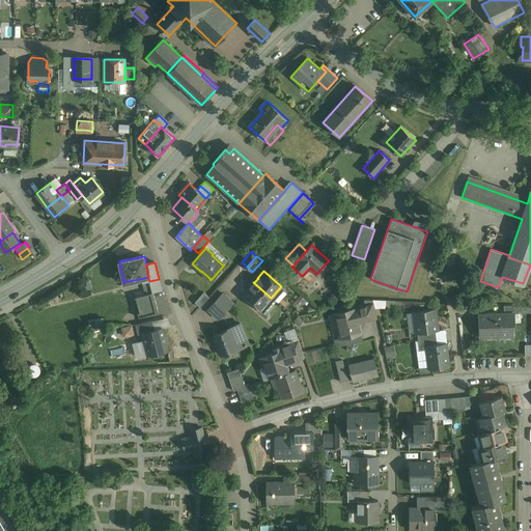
[(118,282),(121,283),(123,282),(121,272),(119,273),(117,274),(115,276),(115,278),(115,279),(117,281),(118,282)]
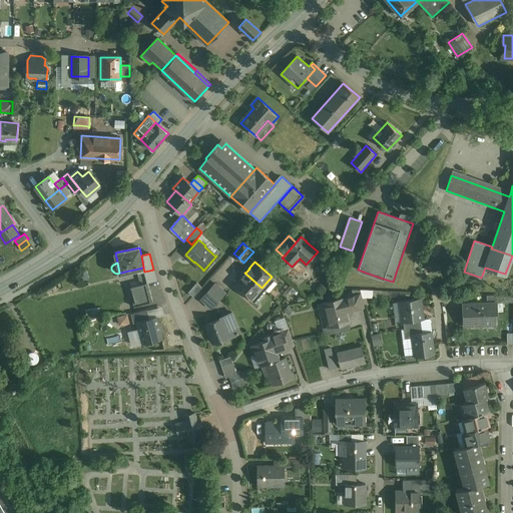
[(153,270),(144,272),(147,284),(148,283),(156,281),(153,270)]
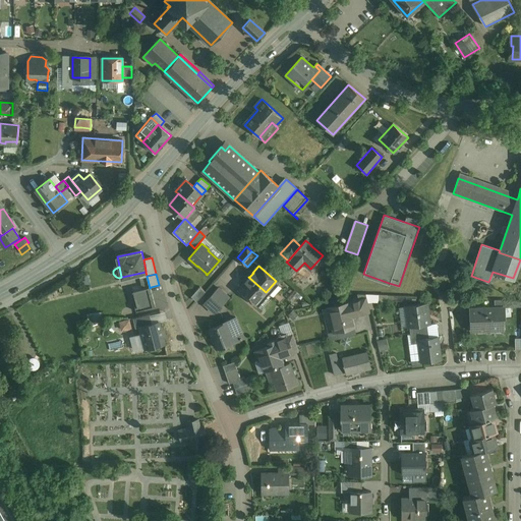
[(147,276),(139,278),(142,289),(150,288),(147,276)]
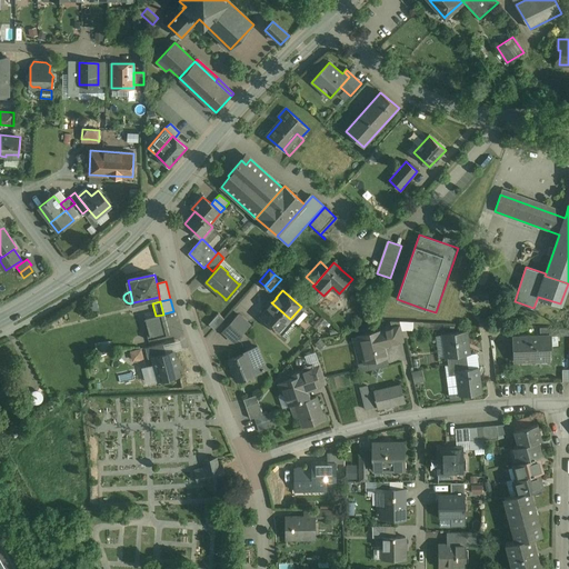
[(271,303),(268,308),(267,308),(260,315),(279,332),(290,319),(271,302),(271,303)]
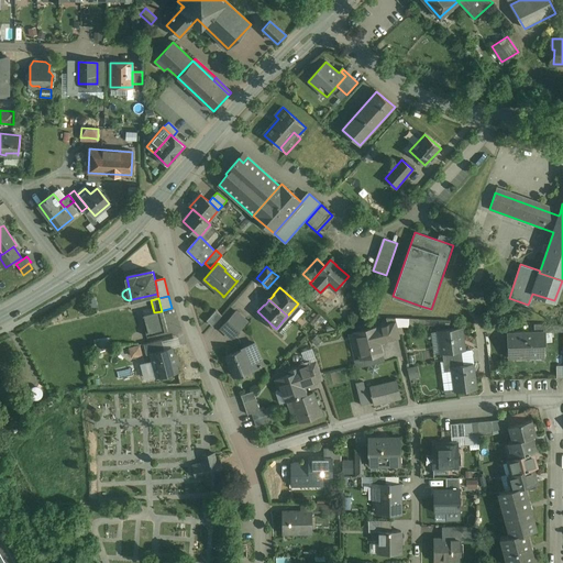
[(298,304),(287,316),(291,320),(293,319),(295,320),(304,310),(299,306),(299,305),(298,304)]
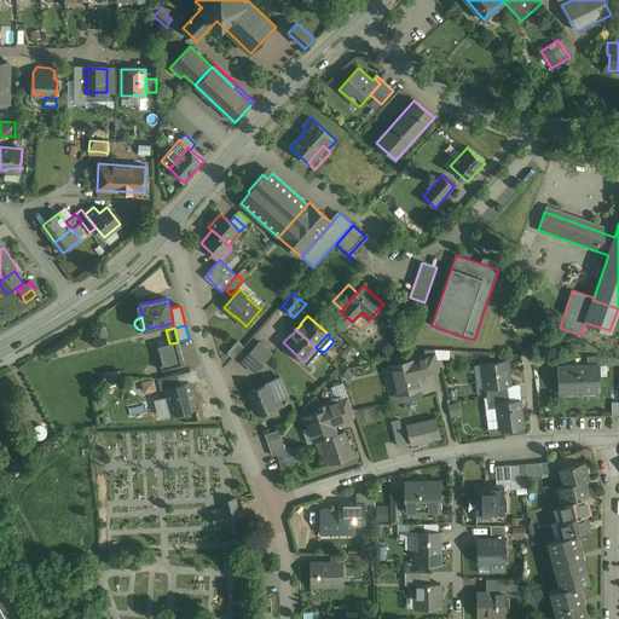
[(169,343),(158,347),(163,370),(185,364),(179,341),(178,342),(169,343)]
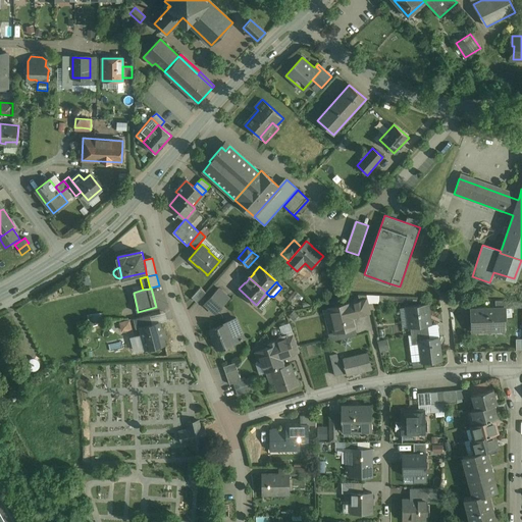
[(206,293),(200,288),(191,297),(197,303),(206,293)]
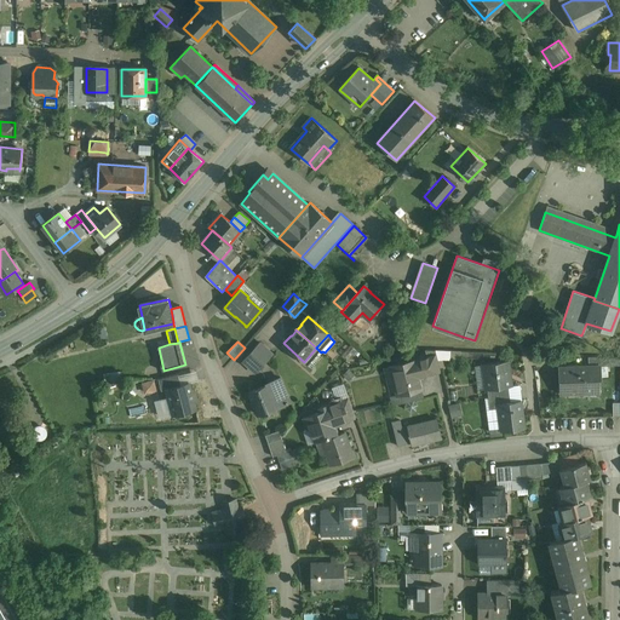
[(259,343),(253,350),(259,355),(265,349),(259,343)]
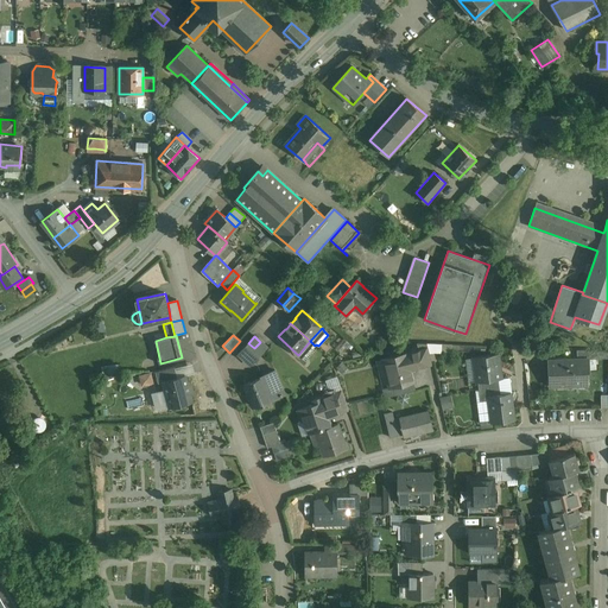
[(310,341),(298,355),(299,356),(301,355),(305,360),(316,349),(314,348),(315,346),(310,341)]
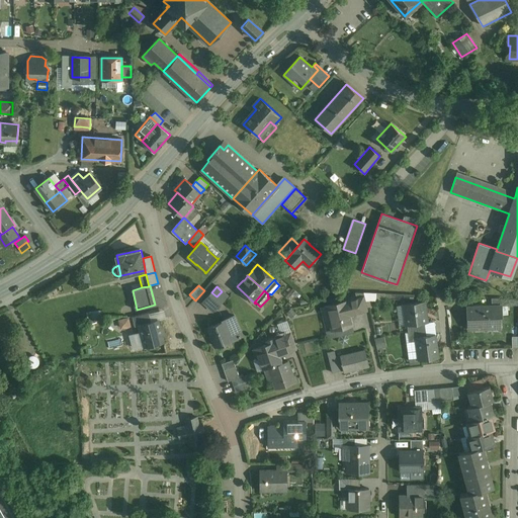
[(222,291),(217,296),(222,301),(227,295),(222,291)]
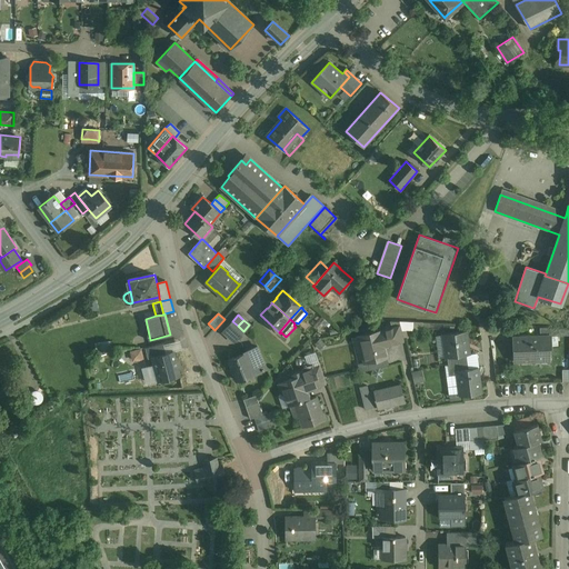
[(238,326),(232,321),(223,331),(235,341),(243,331),(238,326)]
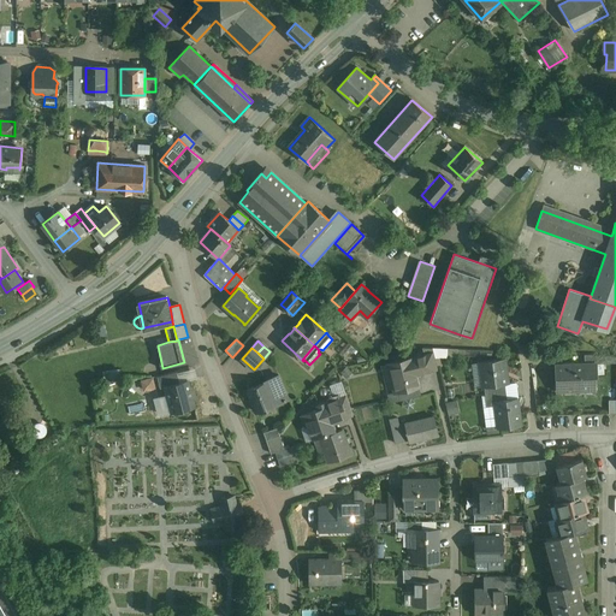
[(433,348),(422,348),(427,367),(437,365),(433,348)]
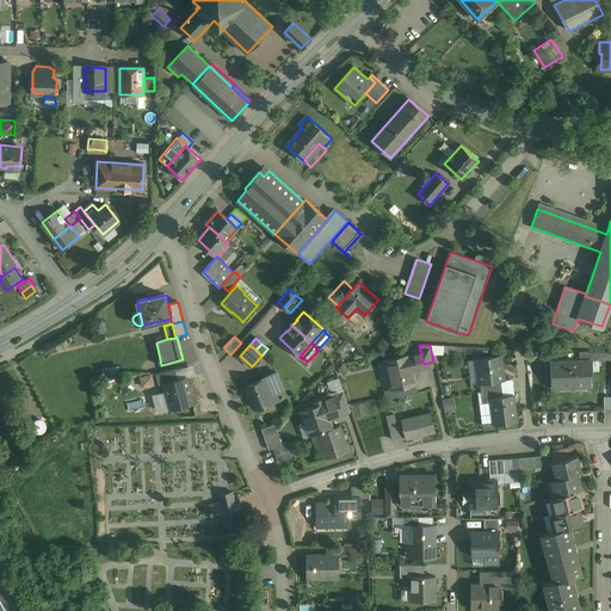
[(474,381),(473,356),(483,356),(482,346),(467,346),(469,382),(474,381)]
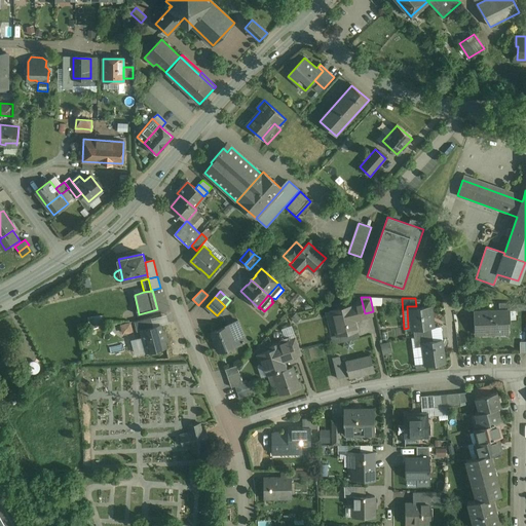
[(352,305),(331,310),(337,335),(339,334),(357,330),(358,330),(352,305)]
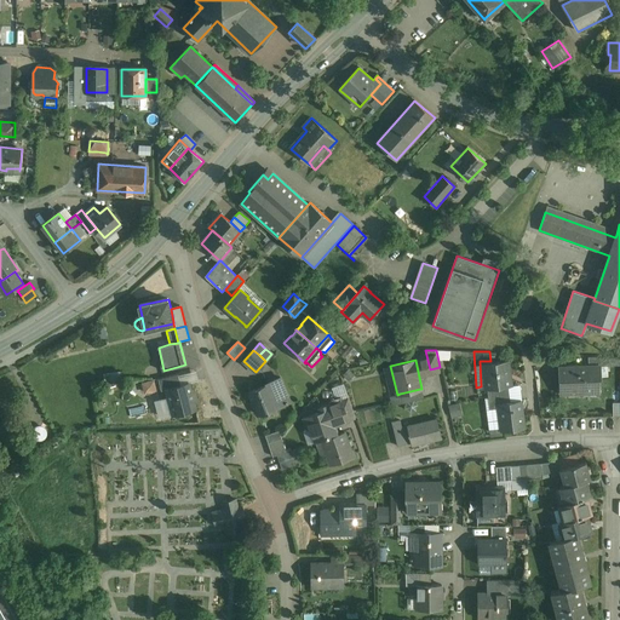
[(509,361),(482,363),(483,375),(486,375),(487,388),(486,388),(486,389),(487,389),(506,386),(511,385),(510,385),(509,373),(510,373),(509,361)]
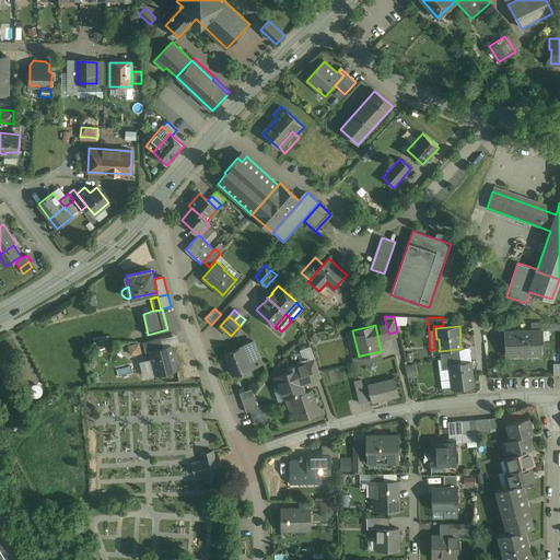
[(532,330),(505,331),(505,356),(523,354),(523,351),(540,351),(540,354),(541,354),(540,340),(543,340),(543,330),(532,330)]
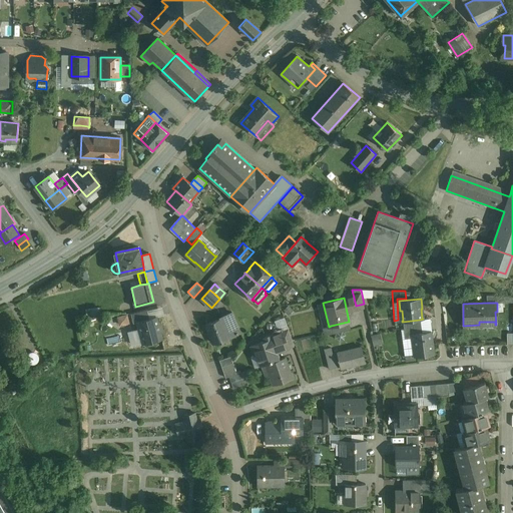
[(133,324),(137,323),(143,344),(146,346),(150,345),(152,341),(162,339),(156,317),(149,319),(147,310),(131,314),(133,324)]
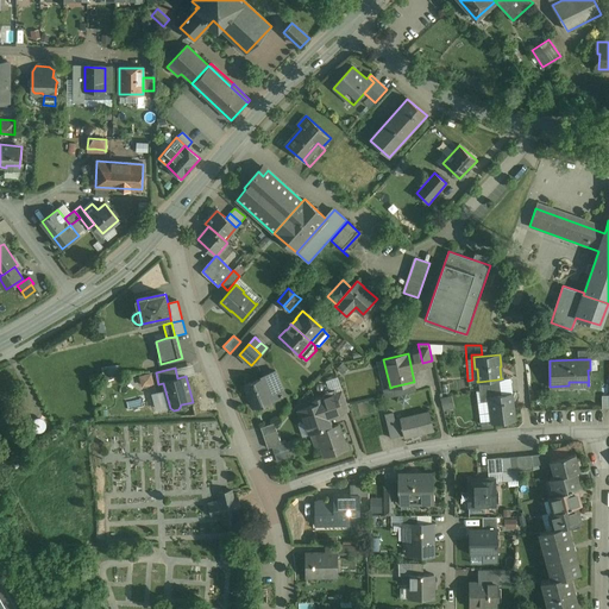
[(275,371),(263,377),(244,385),(253,407),(284,395),(275,371)]
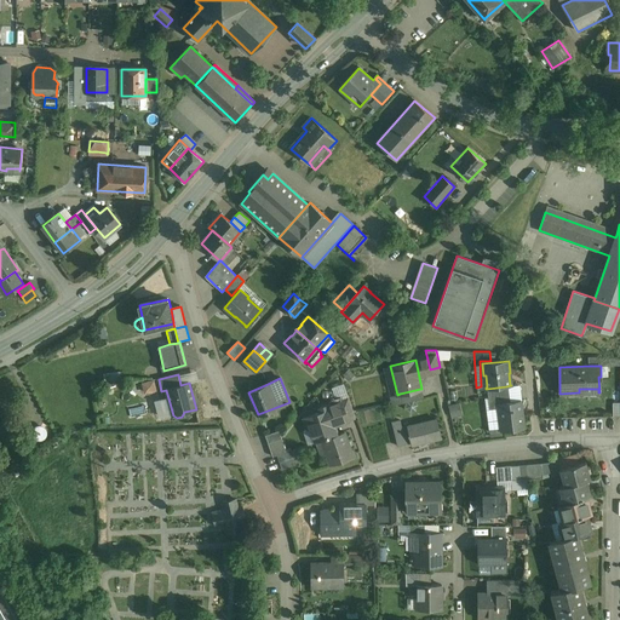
[(141,383),(143,394),(158,391),(154,379),(141,383)]
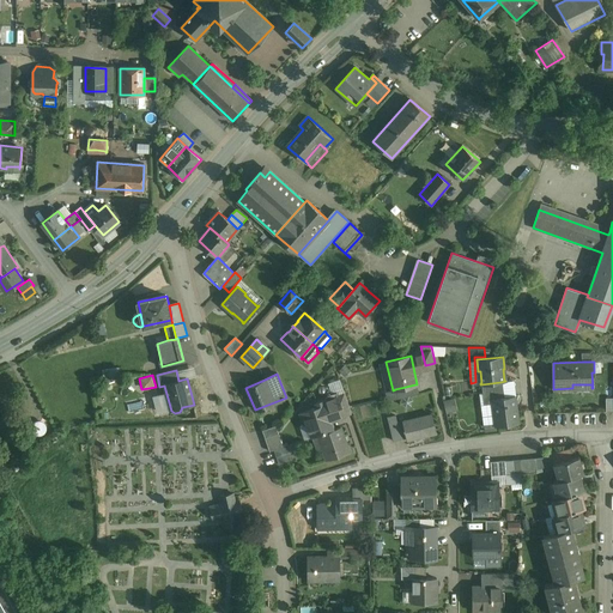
[(501,382),(481,384),(483,392),(502,389),(501,382)]
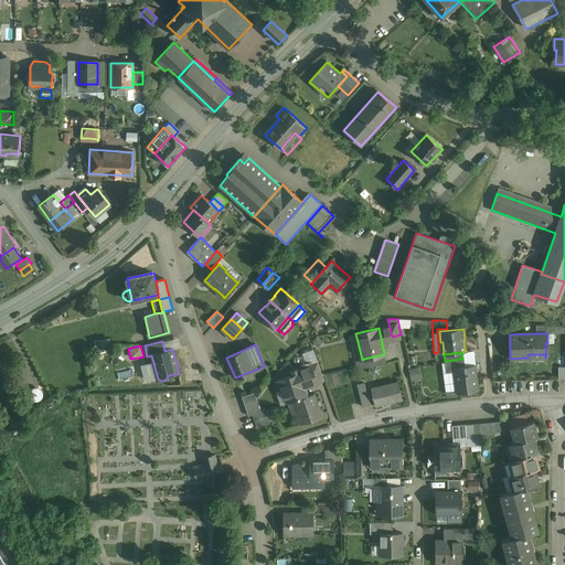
[(383,354),(364,359),(366,368),(385,363),(383,354)]
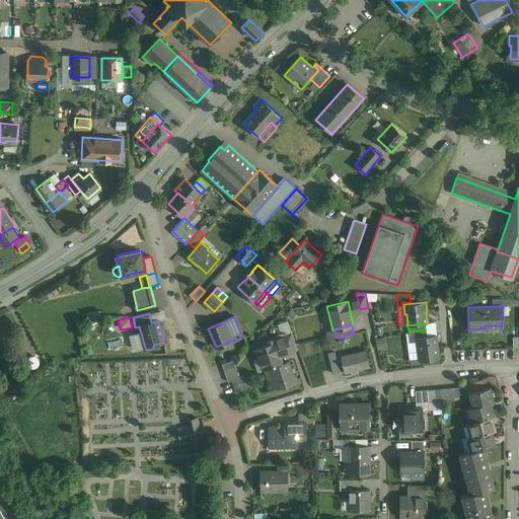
[(425,337),(425,329),(409,331),(410,342),(410,343),(418,342),(418,339),(417,339),(417,338),(425,337)]
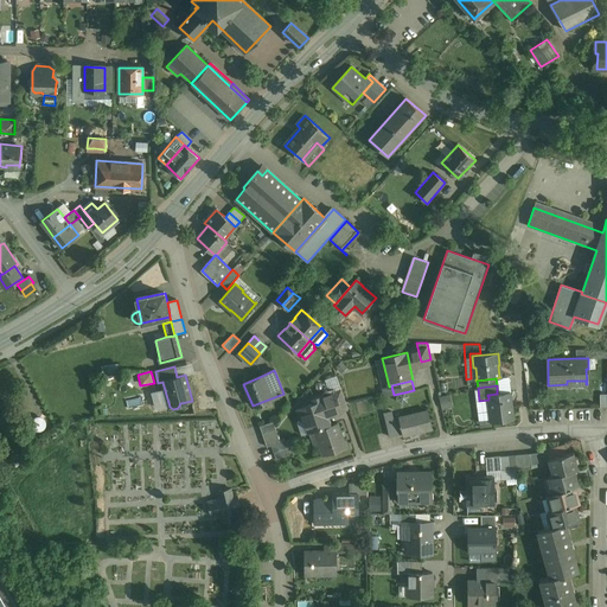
[(347,409),(342,390),(334,393),(342,411),(347,409)]
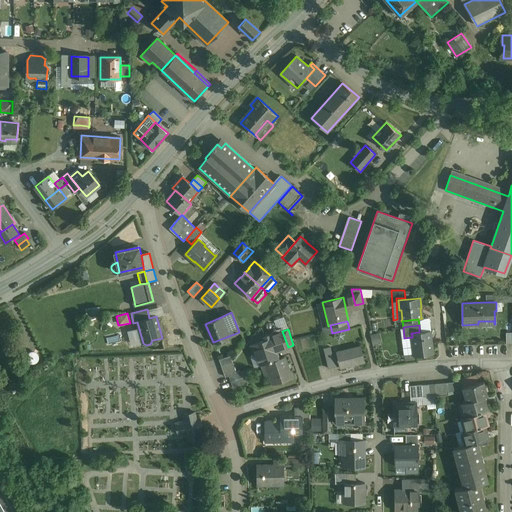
[(282,331),(276,333),(279,343),(283,349),(288,347),(282,331)]
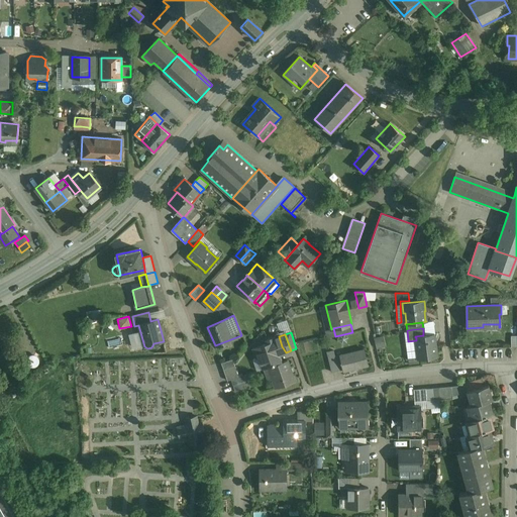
[(423,335),(415,336),(415,337),(416,337),(416,340),(417,348),(418,359),(437,357),(434,334),(423,335)]
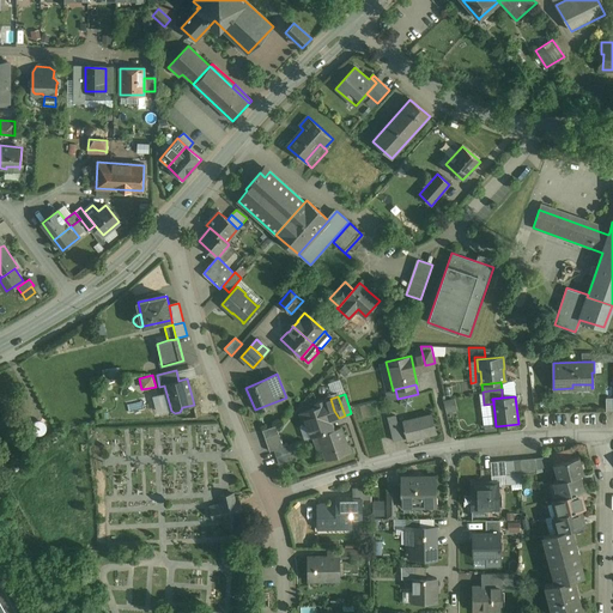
[(334,411),(331,399),(325,401),(331,420),(339,418),(334,411)]
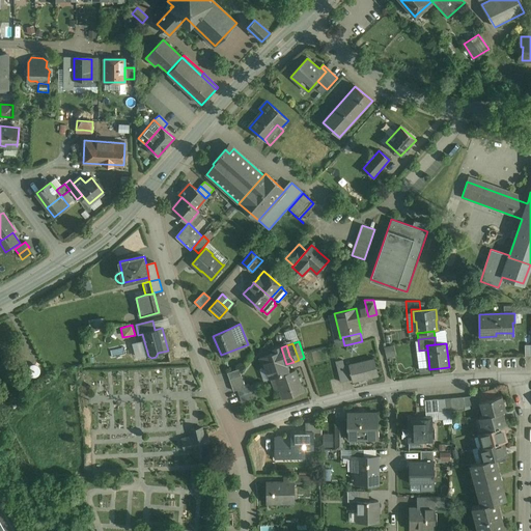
[(394,345),(384,347),(386,358),(396,356),(394,345)]
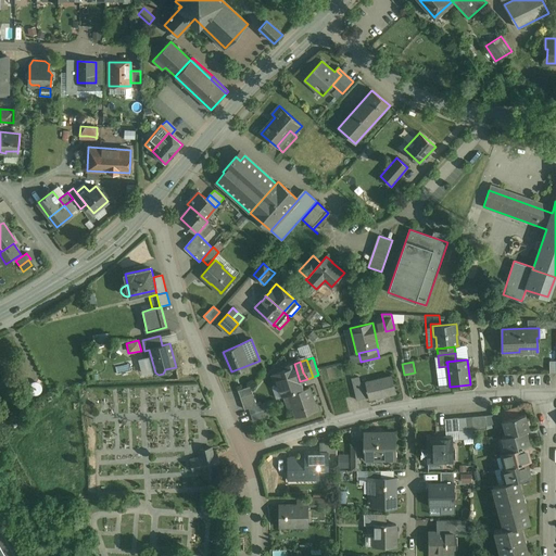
[(294,364),(287,366),(288,369),(272,375),(275,386),(278,384),(282,396),(288,394),(303,389),(300,381),(294,364)]
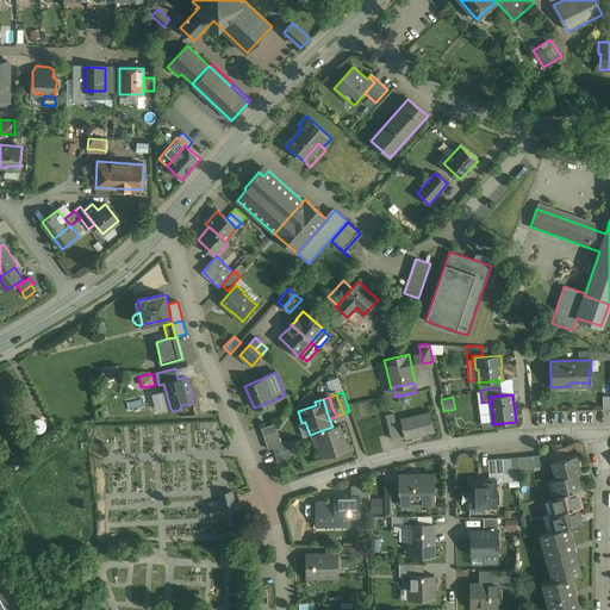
[(491,402),(481,403),(481,402),(478,403),(481,423),(483,429),(495,428),(493,424),(492,411),(491,402)]
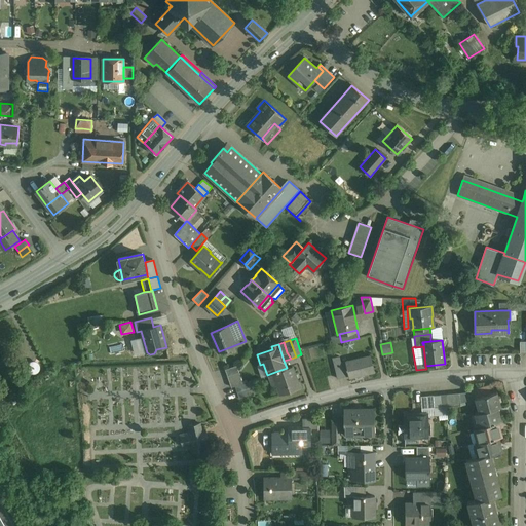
[(370,355),(345,361),(349,377),(374,372),(370,355)]
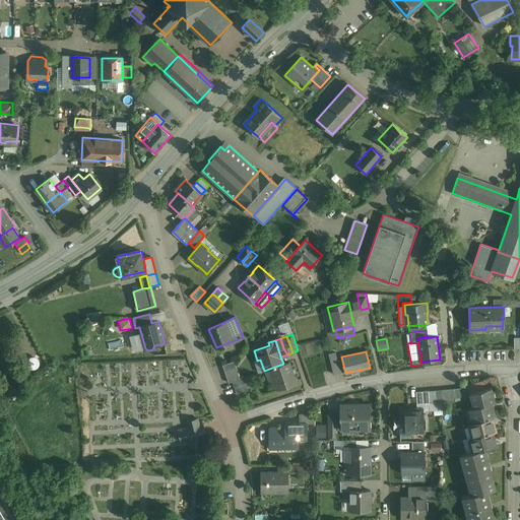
[(39,366),(39,364),(38,362),(37,361),(36,360),(34,359),(31,360),(29,361),(28,362),(27,364),(28,366),(29,368),(31,369),(34,370),(36,369),(37,368),(39,366)]
